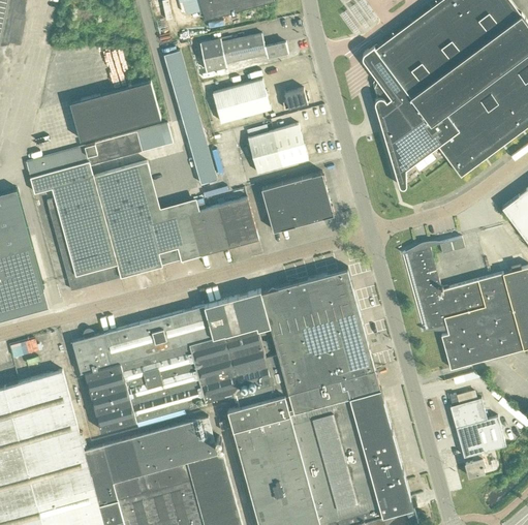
[(197,0),(204,22),(272,3),(274,3),(272,0),(197,0)]
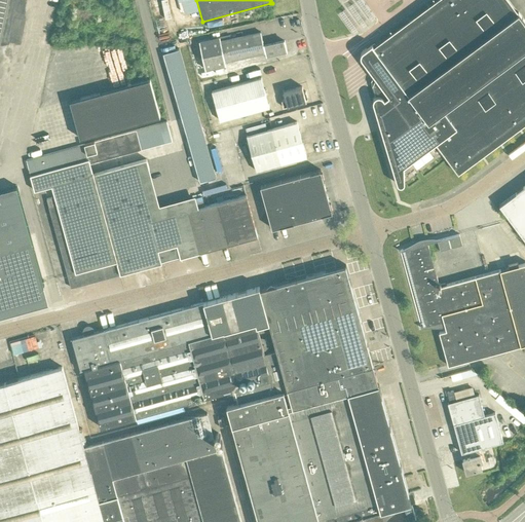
[(515,17),(501,0),(443,0),(374,52),(370,47),(362,54),(361,56),(360,57),(360,58),(360,59),(360,60),(360,61),(360,62),(361,63),(376,83),(371,86),(373,92),(374,99),(374,100),(373,101),(372,102),(372,104),(372,105),(372,106),(396,186),(396,187),(397,187),(397,188),(398,188),(399,188),(400,188),(401,188),(402,188),(403,187),(403,186),(403,185),(403,170),(435,146),(457,177),(458,177),(456,175),(524,123),(524,26),(517,15),(515,17)]
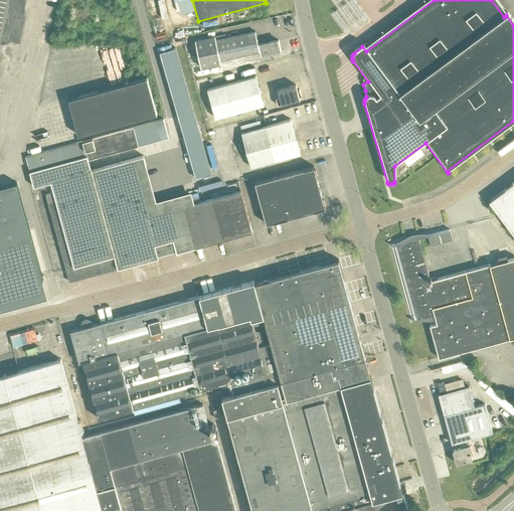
[(194,43),(200,71),(219,66),(219,63),(259,54),(260,59),(280,54),(278,43),(257,47),(254,34),(214,43),(214,39),(194,43)]
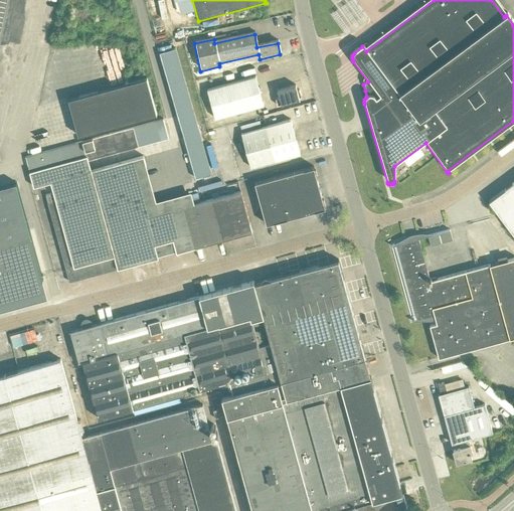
[(174,51),(159,55),(194,181),(210,177),(174,51)]
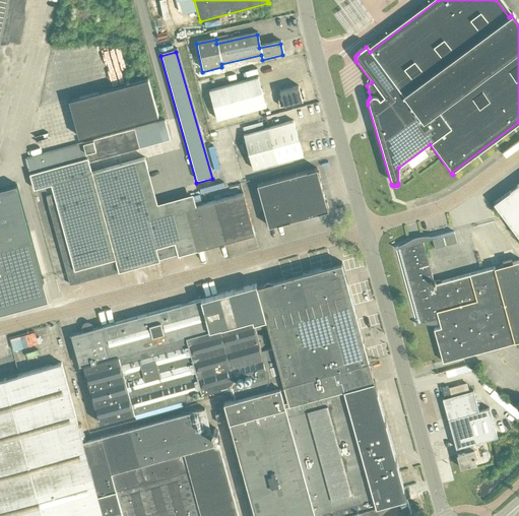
[(275,63),(245,72),(246,77),(277,69),(275,63)]
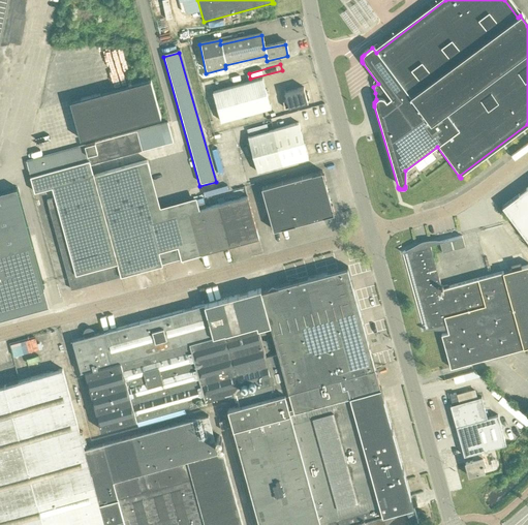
[(212,94),(220,124),(262,113),(270,111),(261,81),(212,94)]
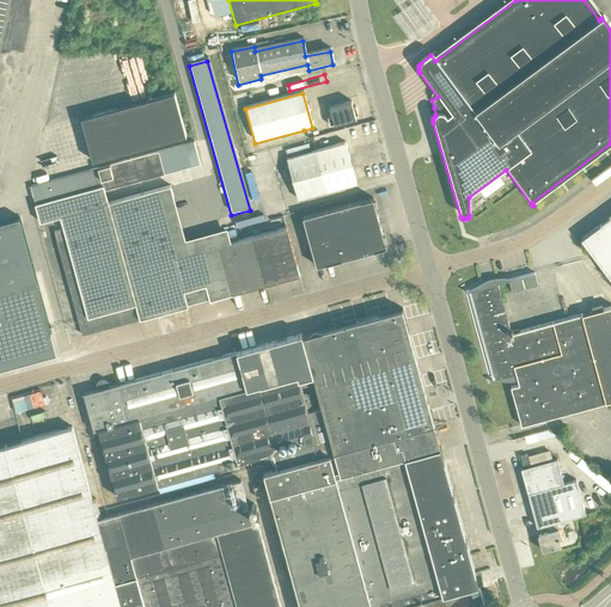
[(79,121),(91,164),(184,139),(173,96),(79,121)]
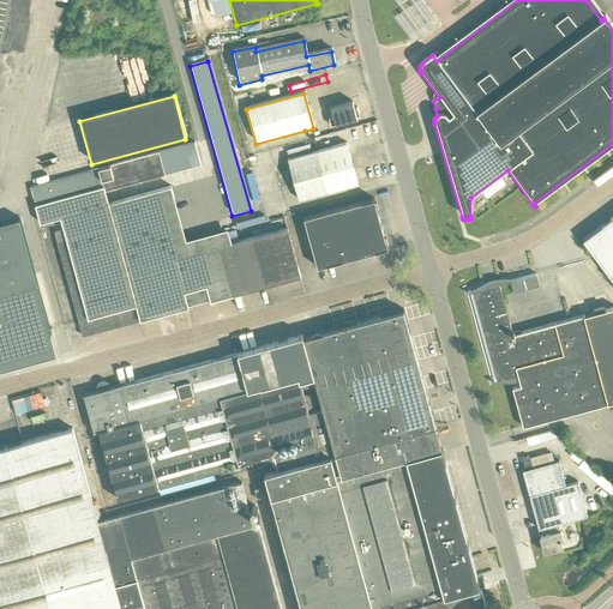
[(353,110),(352,104),(329,110),(331,120),(328,121),(330,128),(356,121),(355,119),(358,119),(355,110),(353,110)]
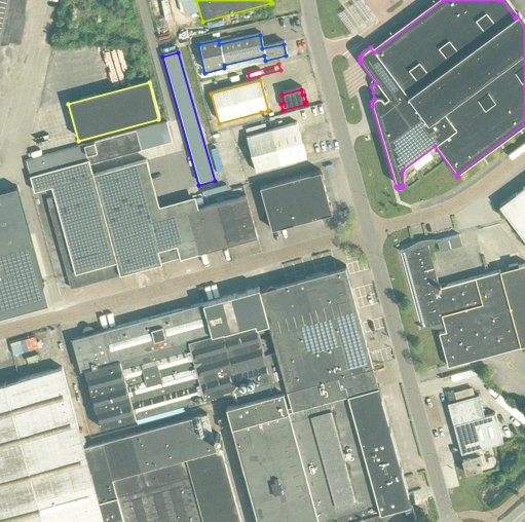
[(165,124),(25,163),(33,194),(51,189),(50,189),(64,185),(60,171),(88,163),(89,166),(171,144),(165,124)]
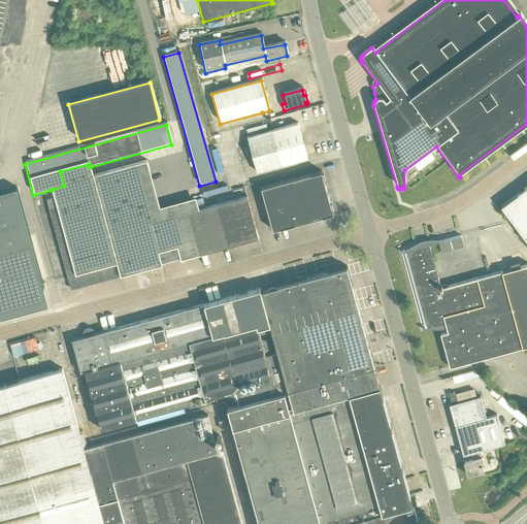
[(297,126),(271,132),(282,167),(306,161),(297,126)]
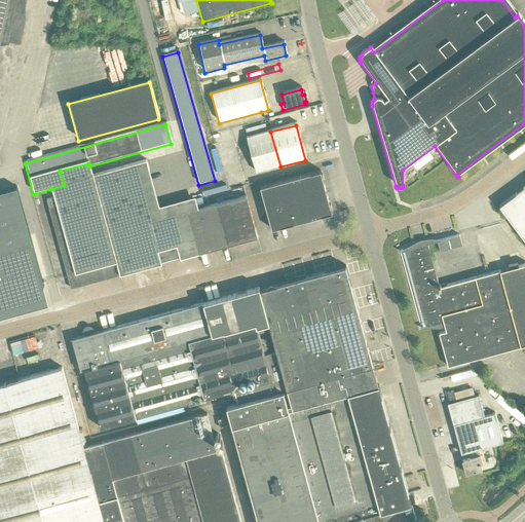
[(264,126),(245,132),(247,139),(246,139),(255,174),(280,166),(270,132),(266,134),(264,126)]
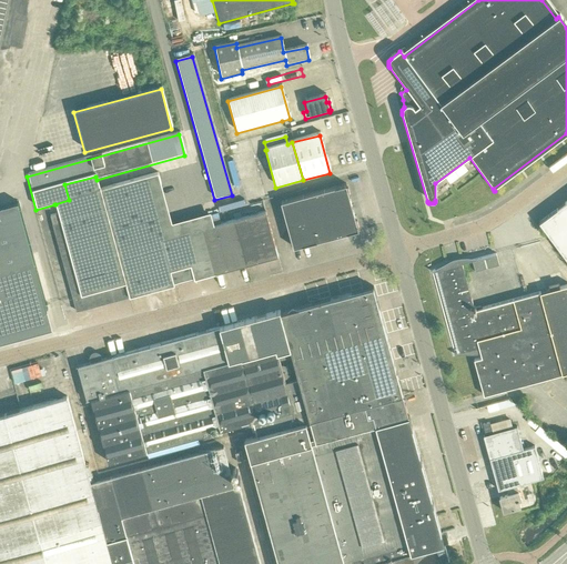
[(57,224),(51,227),(76,314),(112,304),(112,303),(129,299),(129,300),(173,288),(173,285),(193,280),(193,282),(214,277),(202,231),(161,242),(147,191),(160,187),(157,175),(69,200),(54,204),(56,204),(60,223),(57,224)]
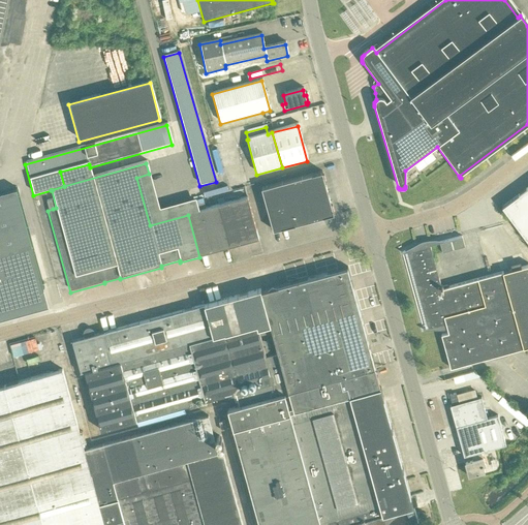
[(260,190),(273,233),(333,216),(321,174),(260,190)]
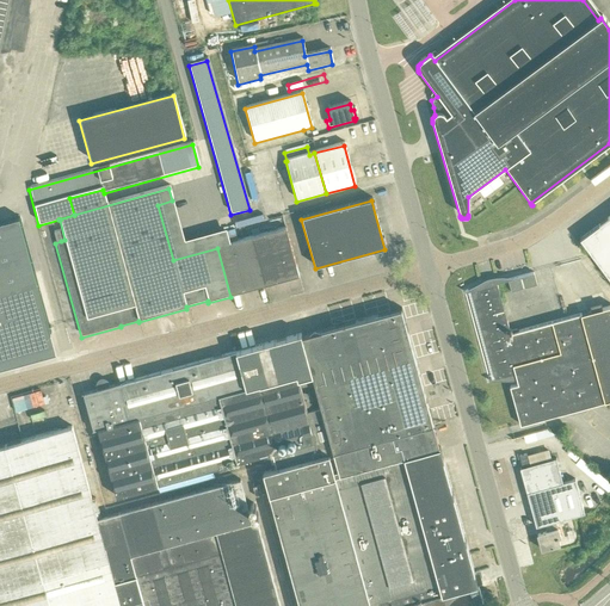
[(609,218),(579,242),(609,283),(609,218)]
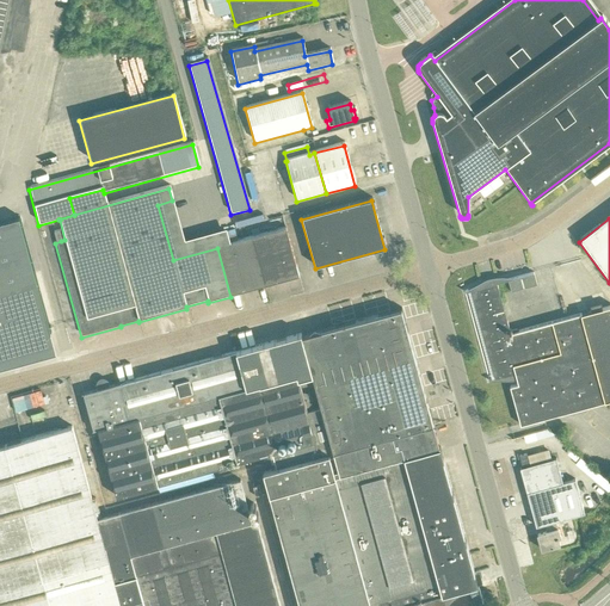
[(0,370),(55,356),(18,220),(0,224),(0,370)]
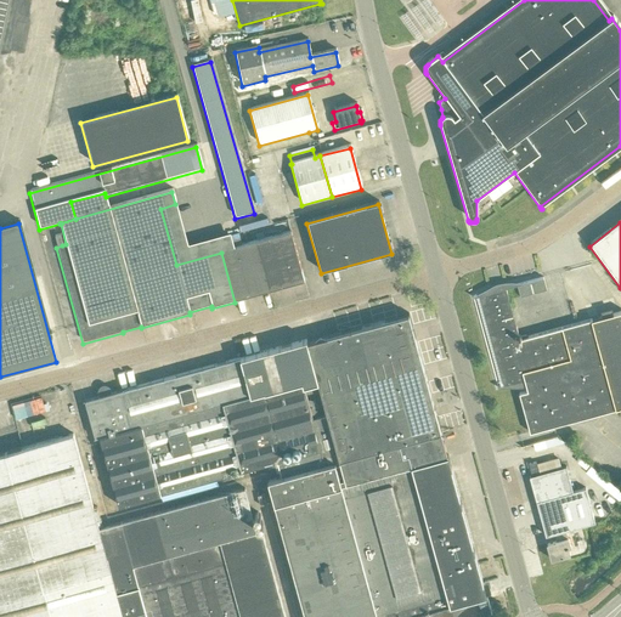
[(289,235),(255,243),(269,293),(306,283),(293,233),(289,235)]
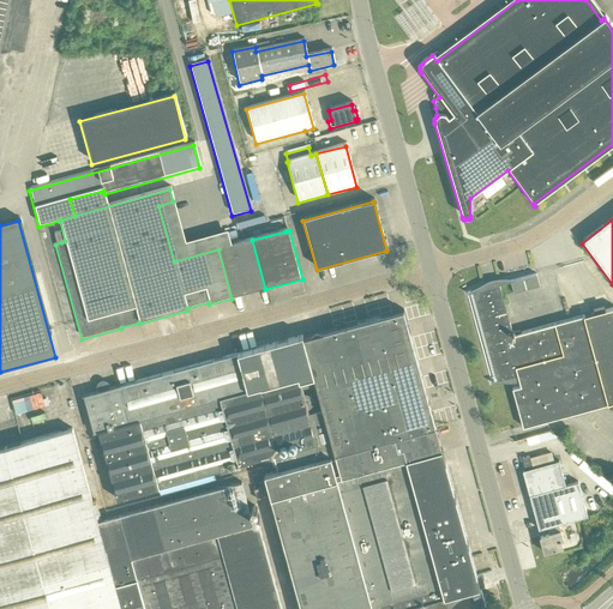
[(239,243),(218,249),(232,299),(265,289),(252,240),(239,243)]
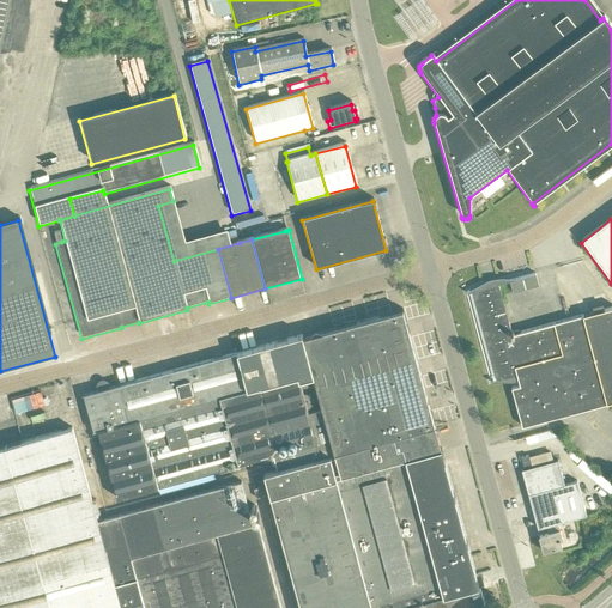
[(508,284),(511,296),(538,289),(534,277),(508,284)]
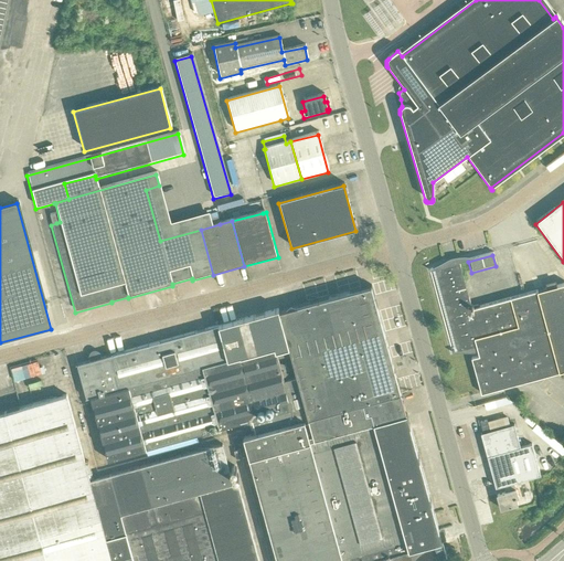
[(434,271),(457,353),(476,349),(478,358),(470,360),(480,397),(559,374),(563,372),(563,285),(536,294),(536,293),(472,310),(471,308),(470,308),(458,264),(434,271)]
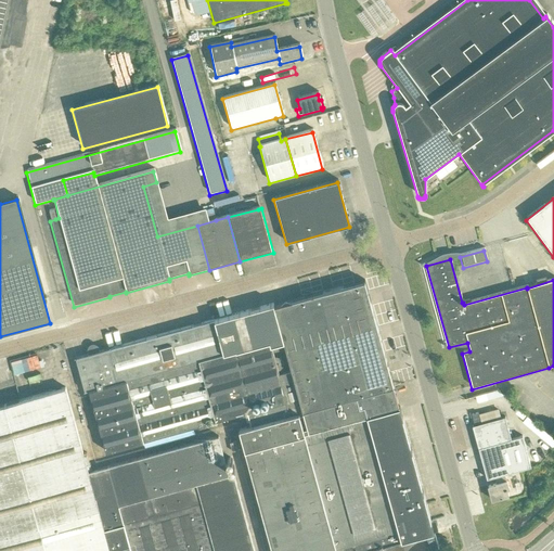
[(291,371),(301,413),(393,388),(363,283),(290,304),(300,344),(301,343),(308,366),(291,371)]
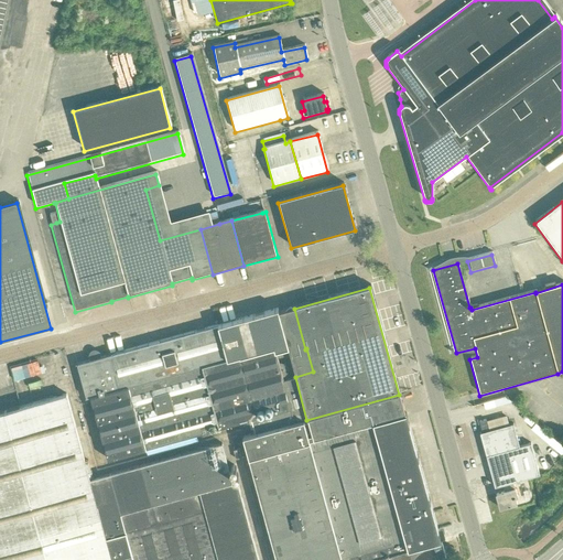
[(294,309),(278,313),(295,377),(313,372),(306,348),(305,350),(294,309)]
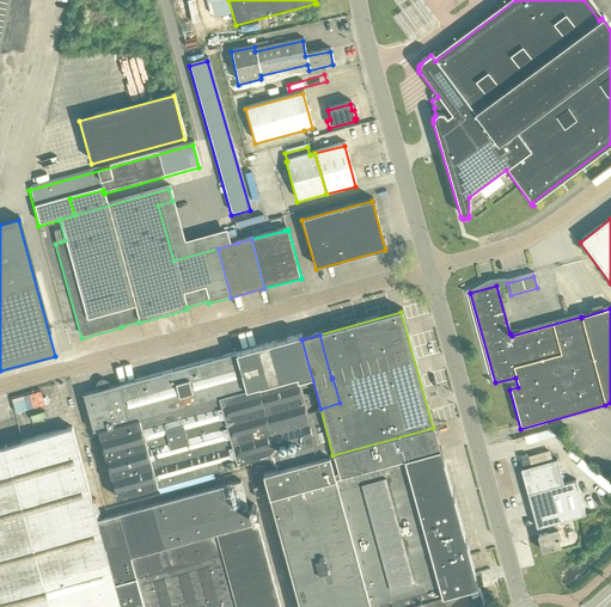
[(274,467),(275,471),(333,455),(321,409),(301,339),(300,337),(121,386),(83,397),(92,434),(97,431),(116,501),(272,458),(273,460),(269,461),(272,468),(274,467)]
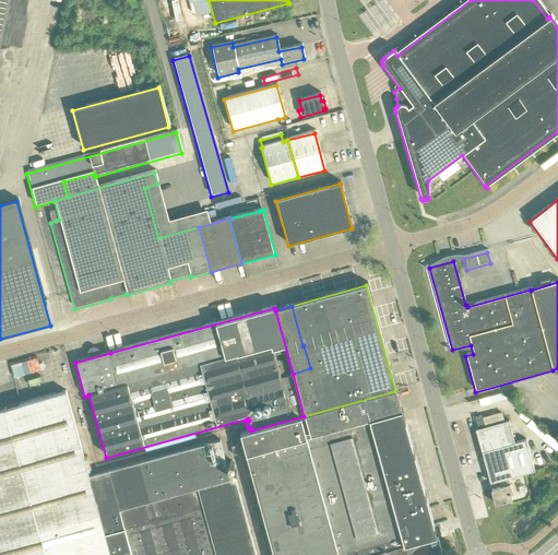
[(304,416),(251,430),(251,432),(239,435),(272,554),(382,554),(437,540),(437,538),(402,412),(401,412),(395,391),(304,416)]
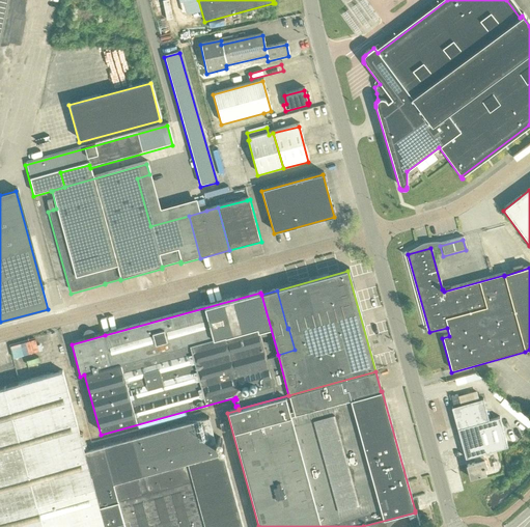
[(242,526),(222,455),(218,456),(207,420),(117,445),(84,454),(61,373),(18,385),(8,388),(3,389),(0,390),(0,526),(242,526)]
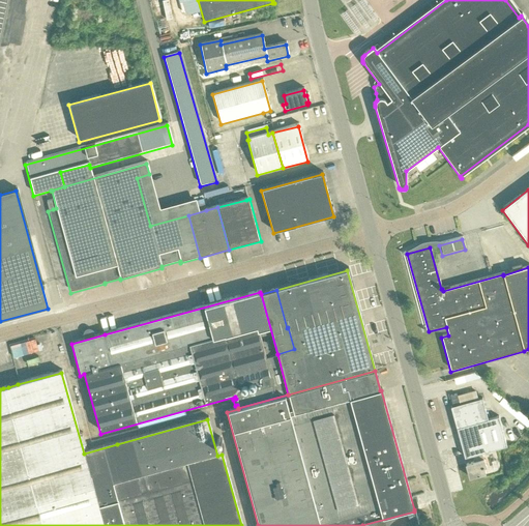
[(462,385),(480,380),(474,376),(460,379),(462,385)]
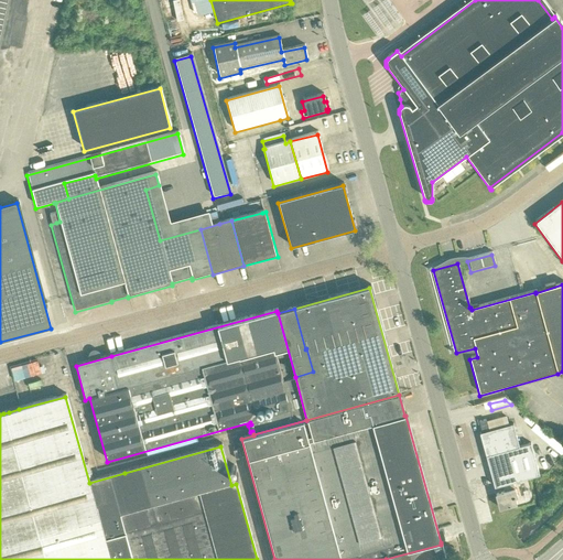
[(486,423),(488,432),(504,429),(501,419),(486,423)]
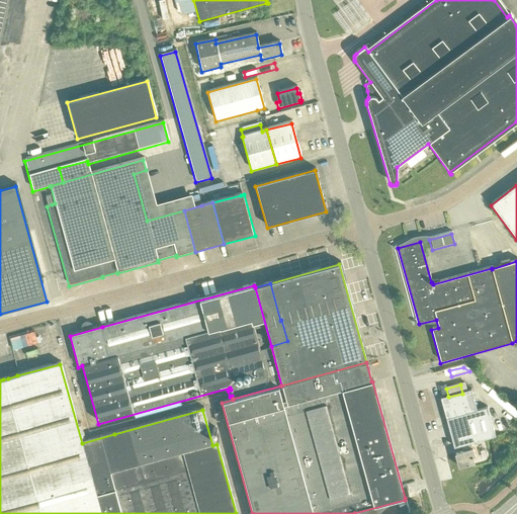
[(439,389),(441,399),(448,397),(445,388),(439,389)]
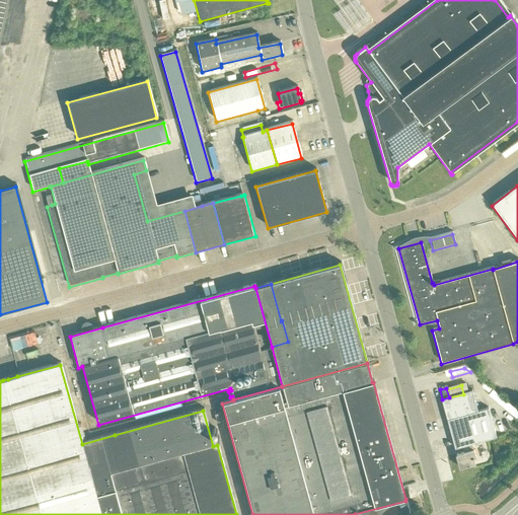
[(488,410),(476,413),(471,391),(463,394),(449,397),(442,399),(441,400),(454,450),(461,448),(463,454),(455,456),(459,469),(474,465),(472,459),(474,458),(472,452),(470,445),(495,439),(488,410)]
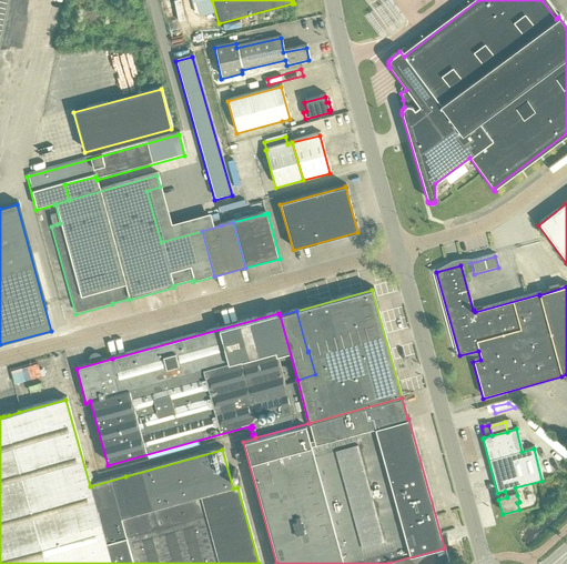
[(534,437),(564,462),(566,457),(566,452),(540,431),(534,437)]
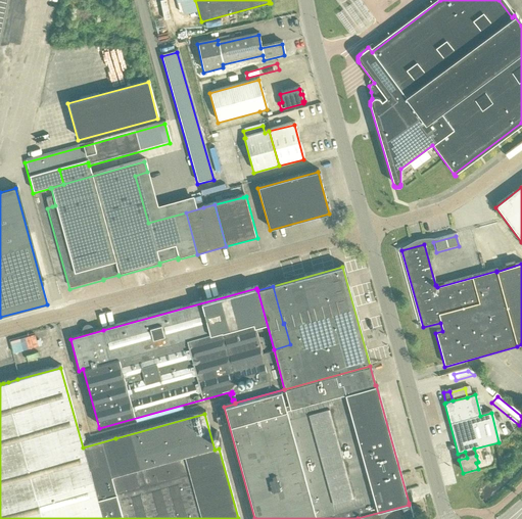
[(214,408),(216,414),(221,413),(225,412),(222,400),(218,402),(218,404),(219,407),(214,408)]
